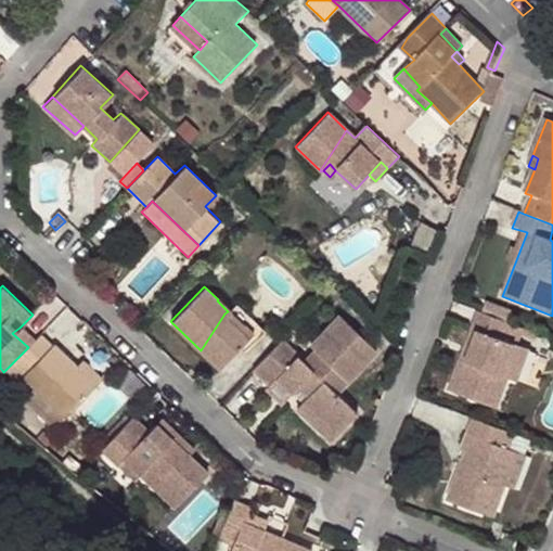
[(238,303),(228,311),(224,314),(246,336),(238,345),(244,350),(264,329),(238,303)]
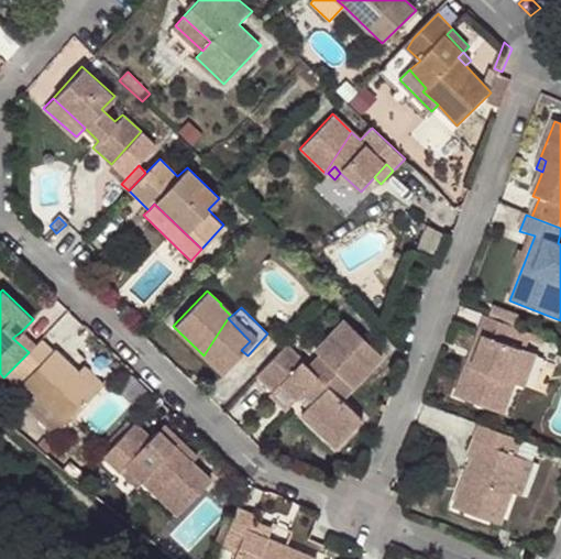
[(494,307),(490,319),(513,328),(516,329),(520,317),(494,307)]
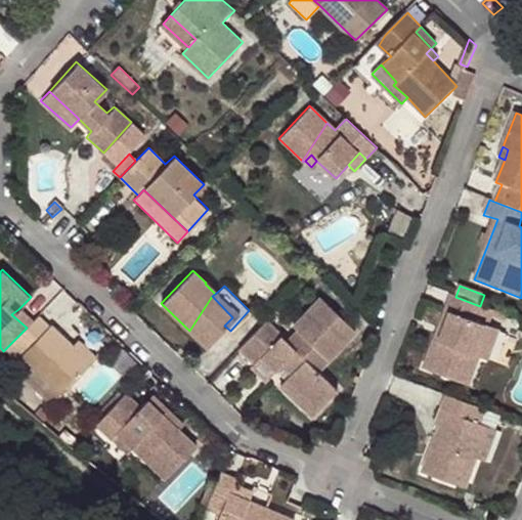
[(472,320),(477,305),(455,297),(451,295),(445,310),(451,312),(440,343),(434,340),(423,367),(469,386),(478,359),(485,362),(498,331),(472,320)]
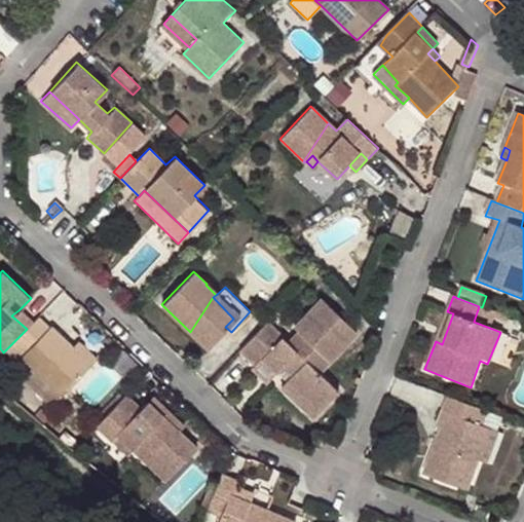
[(233,319),(213,297),(190,332),(206,347),(225,327),(233,319)]
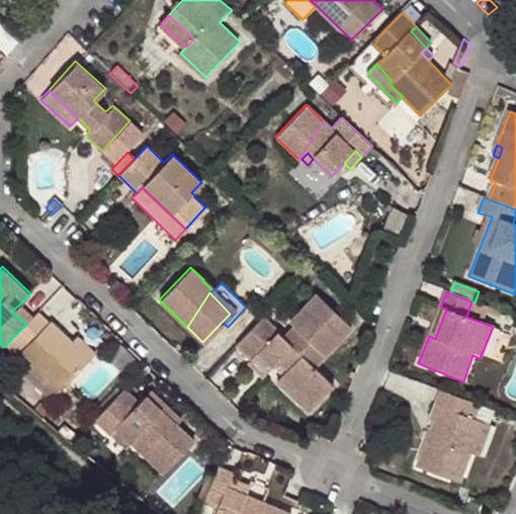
[(283,337),(263,318),(237,346),(251,359),(257,353),(271,366),(276,362),(283,355),(293,365),(285,370),(280,375),(291,388),(295,383),(315,402),(331,386),(312,366),(350,328),(317,294),(287,323),(292,328),(283,337)]
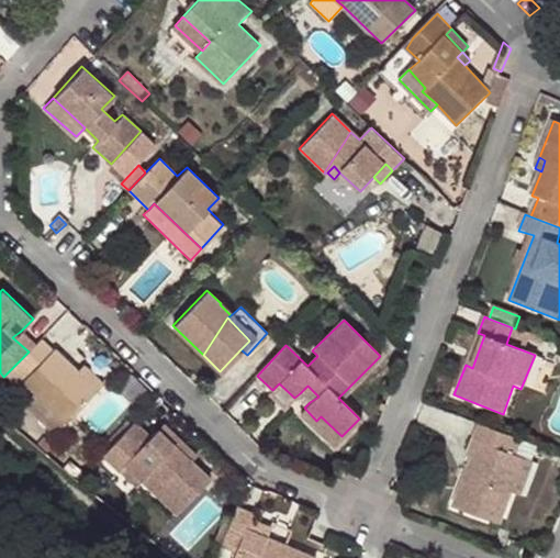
[(29,352),(34,345),(20,332),(12,337),(29,352)]
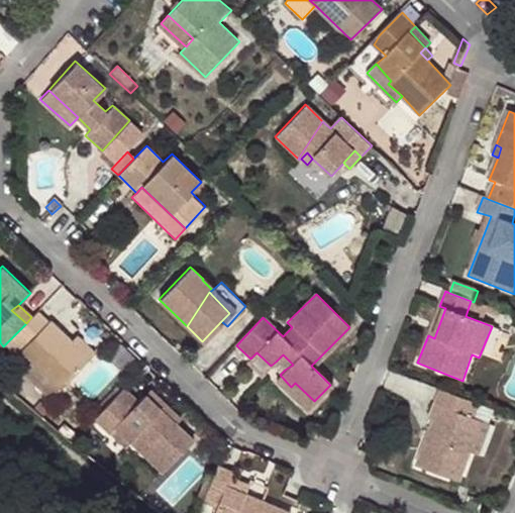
[(445,308),(439,306),(428,335),(434,338),(445,308)]
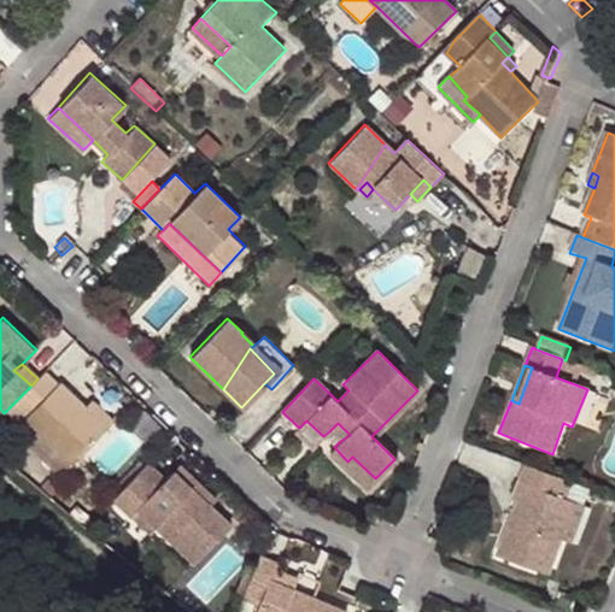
[(56,386),(44,374),(37,378),(31,386),(6,411),(19,423),(25,418),(39,430),(72,464),(105,429),(83,407),(58,383),(56,386)]
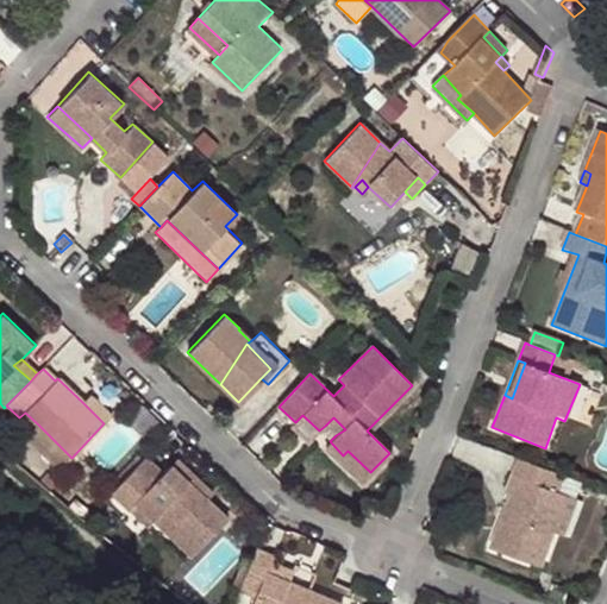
[(89,395),(82,402),(104,423),(111,416),(89,395)]
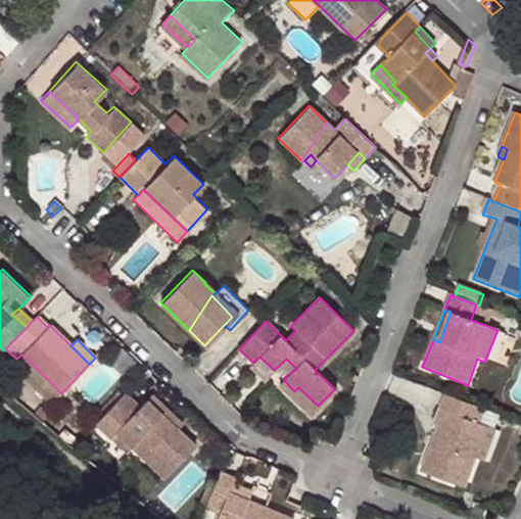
[(286,359),(279,366),(288,374),(296,369),(286,359)]
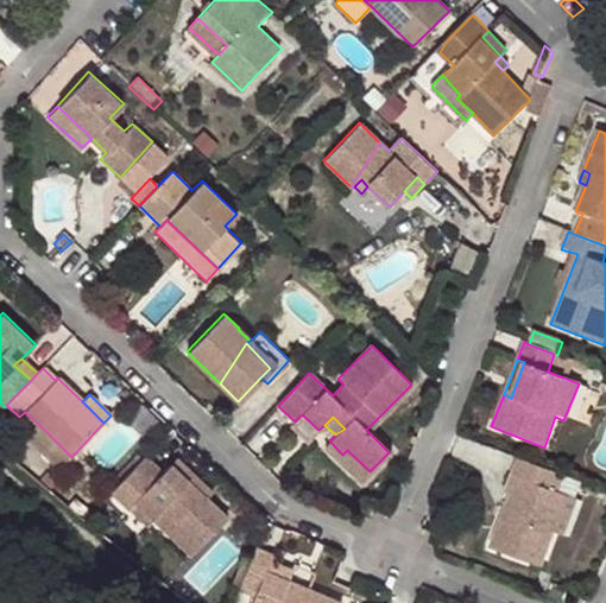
[(112,421),(87,449),(109,468),(134,440),(112,421)]
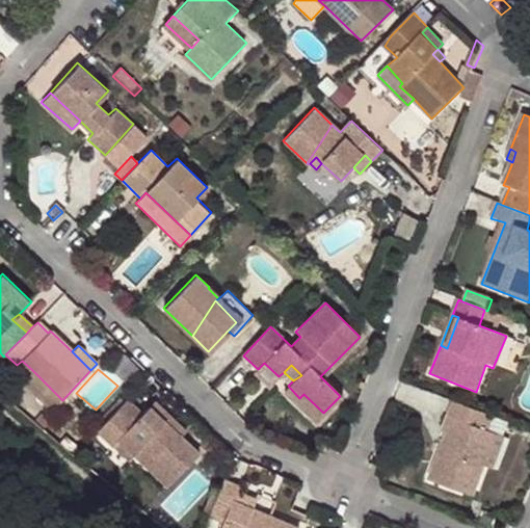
[(23,383),(51,411),(62,400),(33,371),(23,383)]
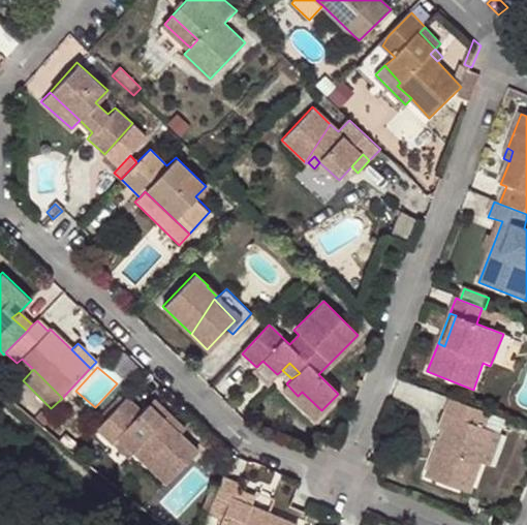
[(298,396),(286,383),(281,389),(312,420),(321,410),(302,392),(298,396)]
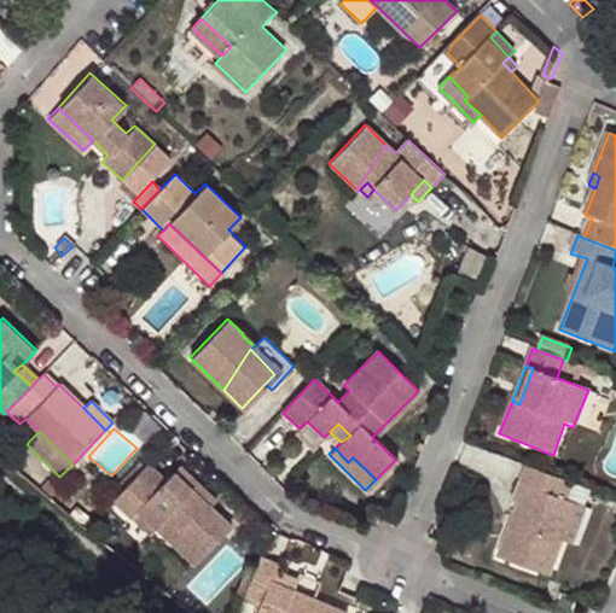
[(108,492),(115,500),(149,466),(140,459),(108,492)]
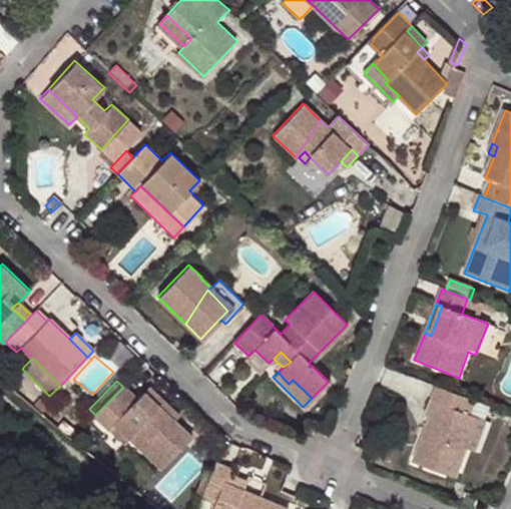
[(123,387),(95,415),(110,429),(115,423),(117,425),(123,416),(134,399),(123,387)]
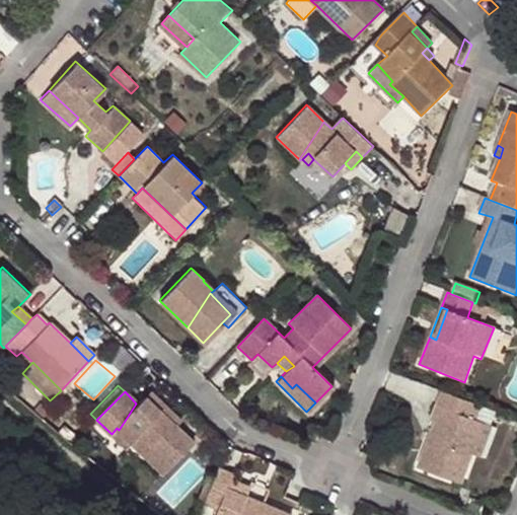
[(147,396),(174,425),(180,420),(152,391),(147,396)]
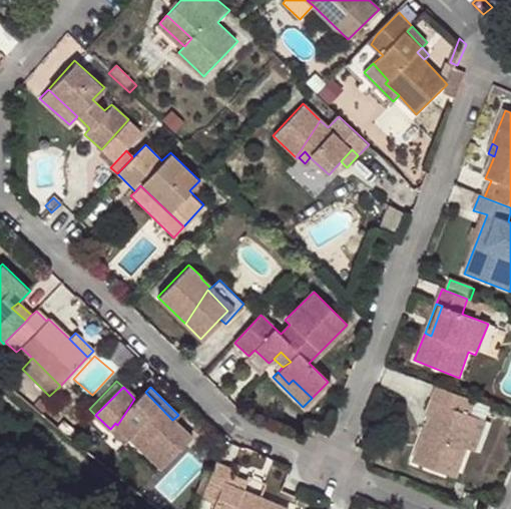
[(473,402),(436,388),(424,415),(428,417),(410,461),(452,476),(463,448),(476,419),(468,416),(473,402)]
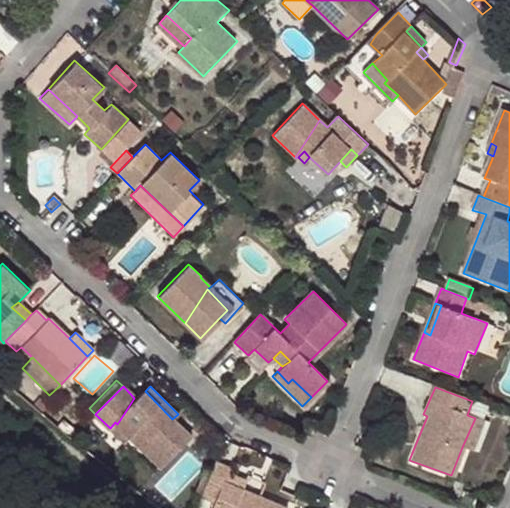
[(136,400),(134,398),(123,415),(117,424),(131,438),(161,468),(191,438),(172,419),(145,391),(136,400)]
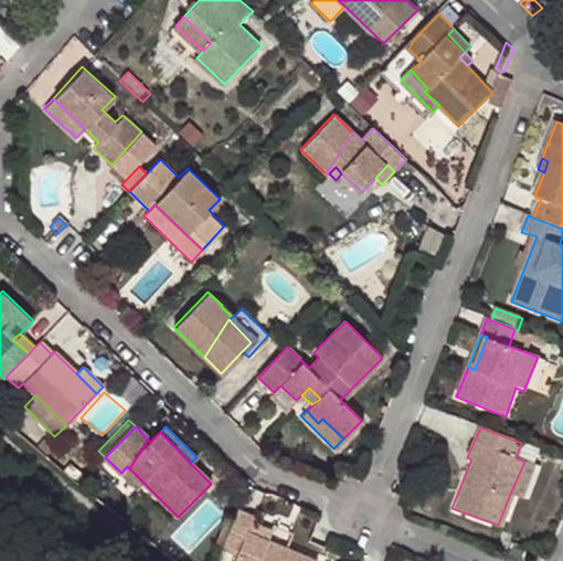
[(510,494),(519,497),(539,451),(521,443),(516,458),(524,462),(510,494)]
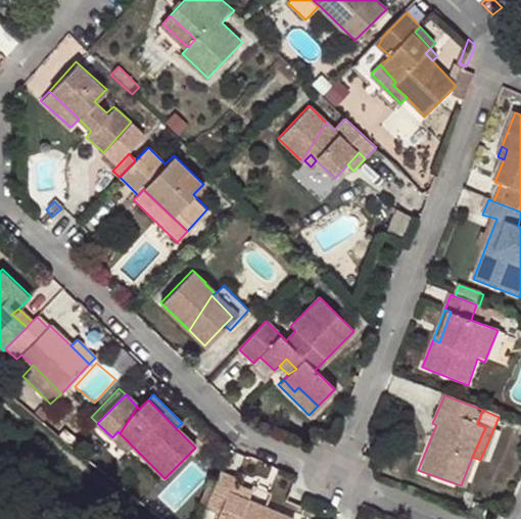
[(120,433),(115,440),(128,454),(134,447),(120,433)]
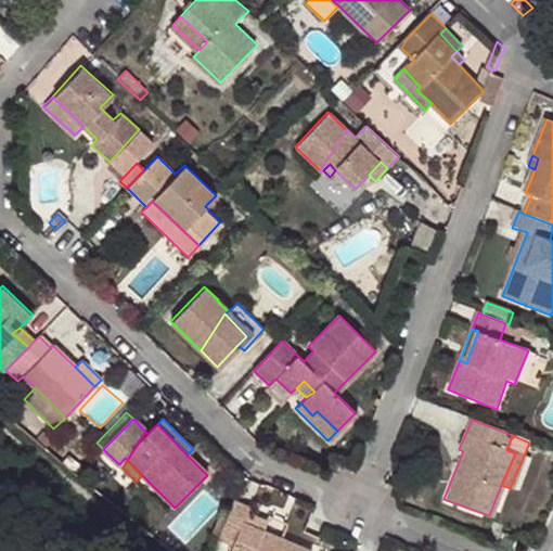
[(217,540),(230,546),(241,521),(265,530),(269,520),(249,512),(252,507),(234,500),(230,510),(217,540)]
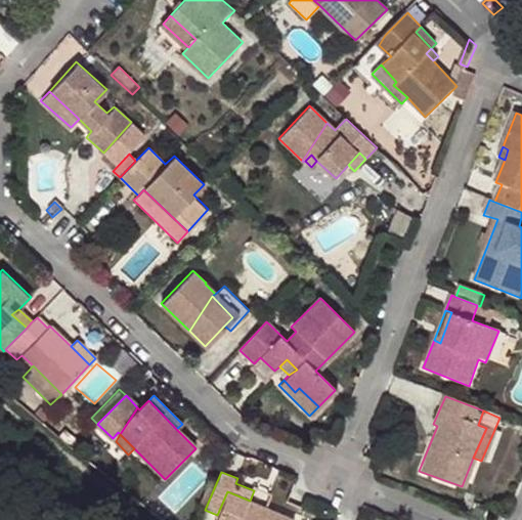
[(199,508),(205,510),(217,481),(211,478),(199,508)]
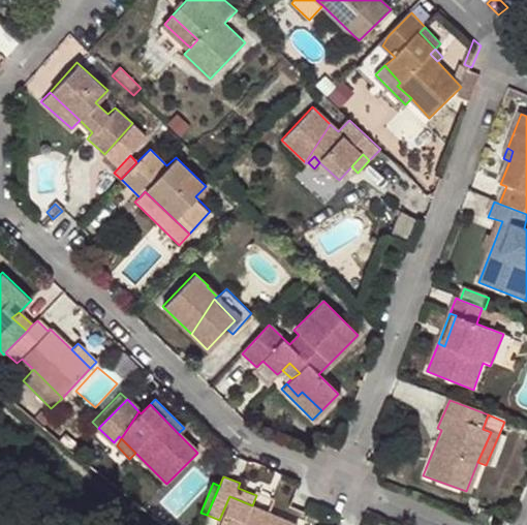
[(309,500),(295,495),(290,507),(303,514),(309,500)]
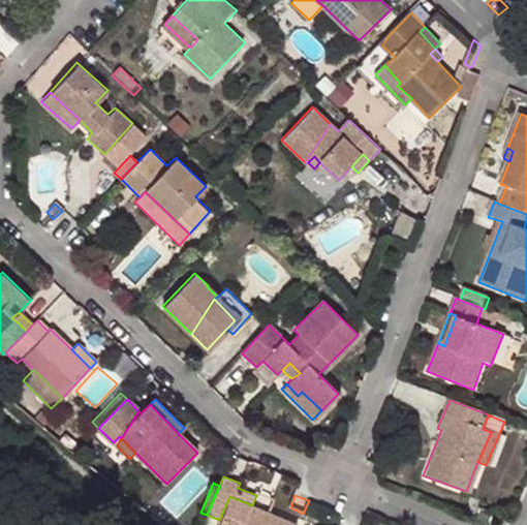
[(296,524),(252,505),(229,496),(219,520),(217,524),(296,524)]
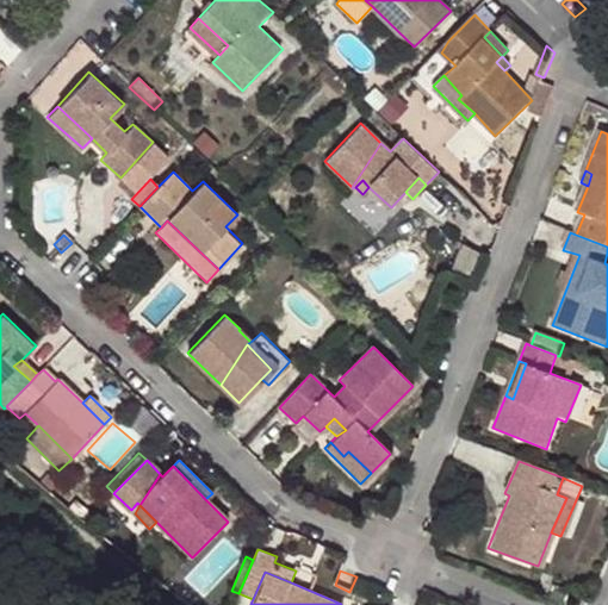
[(558,588),(551,604),(566,604),(570,597),(571,593),(558,588)]
